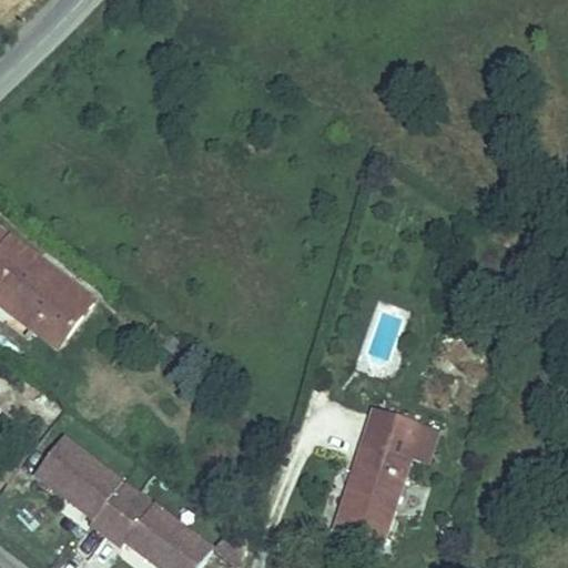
[(0,222),(0,221),(0,269),(69,320),(91,288),(0,222)]
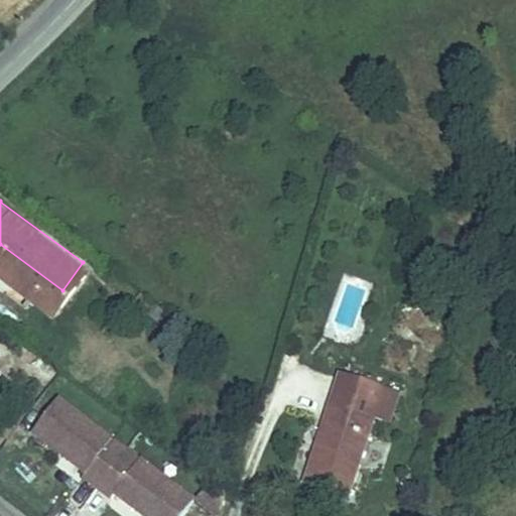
[(62,290),(0,244),(0,271),(21,287),(28,277),(56,297),(62,290)]
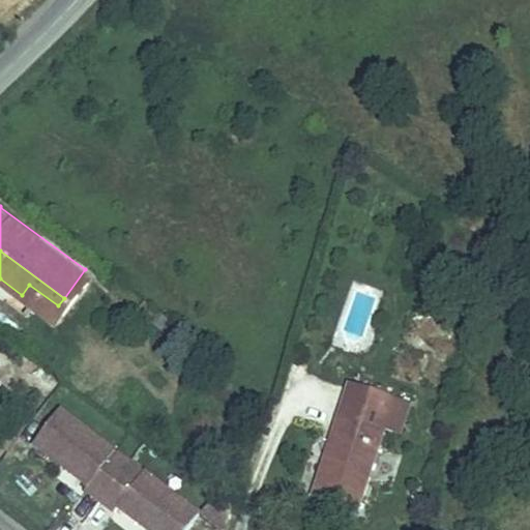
[(29,285),(22,295),(51,317),(58,305),(29,285)]
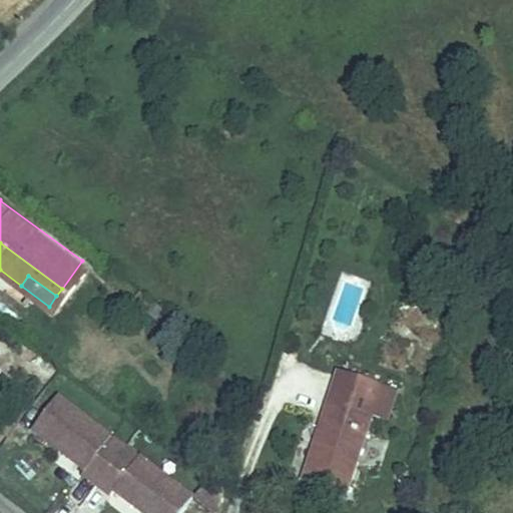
[(416,366),(428,332),(406,324),(394,358),(416,366)]
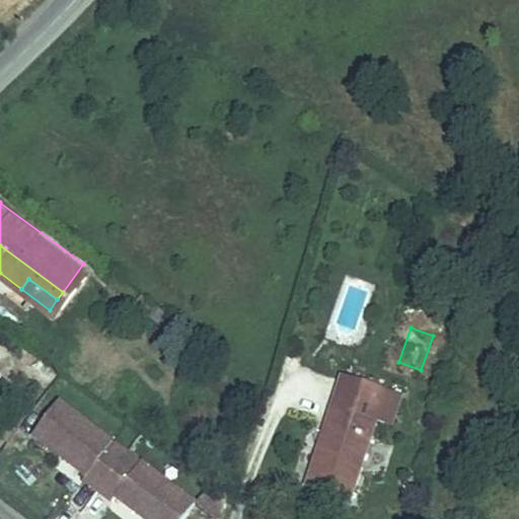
[(348,478),(372,404),(332,391),(308,465),(348,478)]
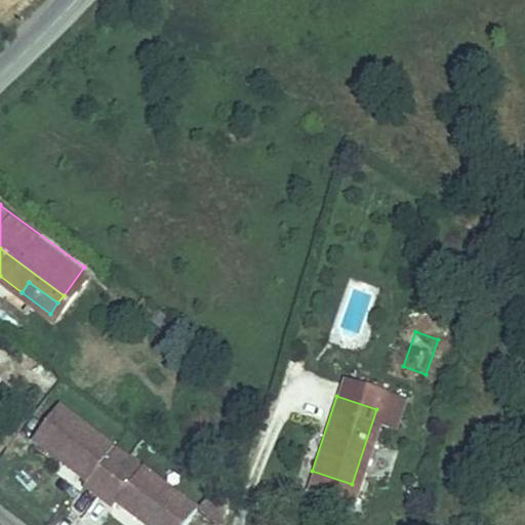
[(133,476),(119,466),(106,455),(112,447),(56,404),(31,439),(85,480),(82,484),(112,506),(115,501),(147,524),(182,524),(194,509),(139,468),(133,476)]
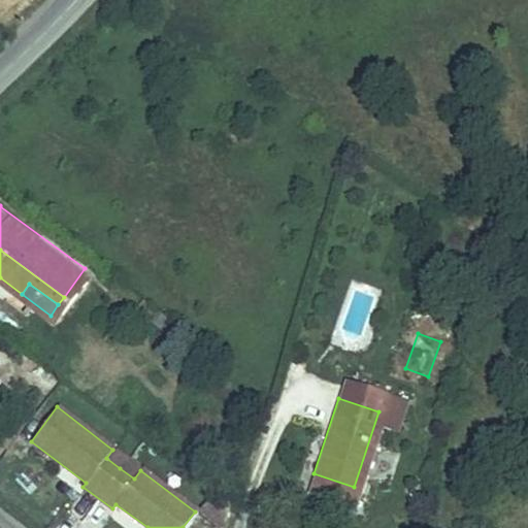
[(120,468),(127,460),(112,450),(106,458),(120,468)]
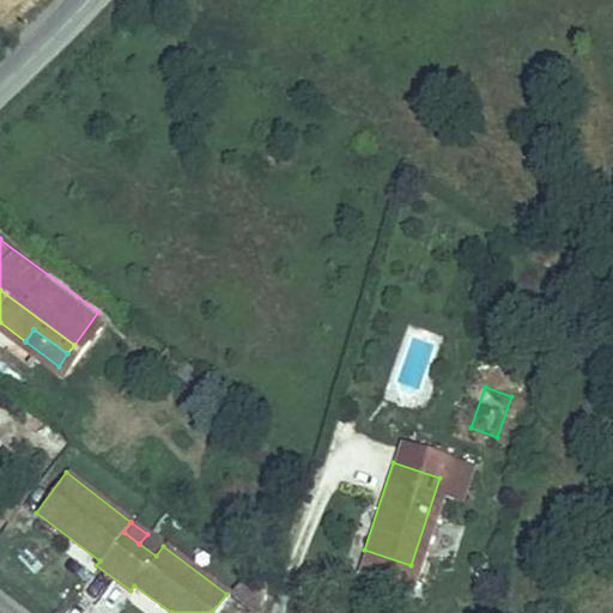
[(163,546),(147,534),(139,544),(156,556),(163,546)]
